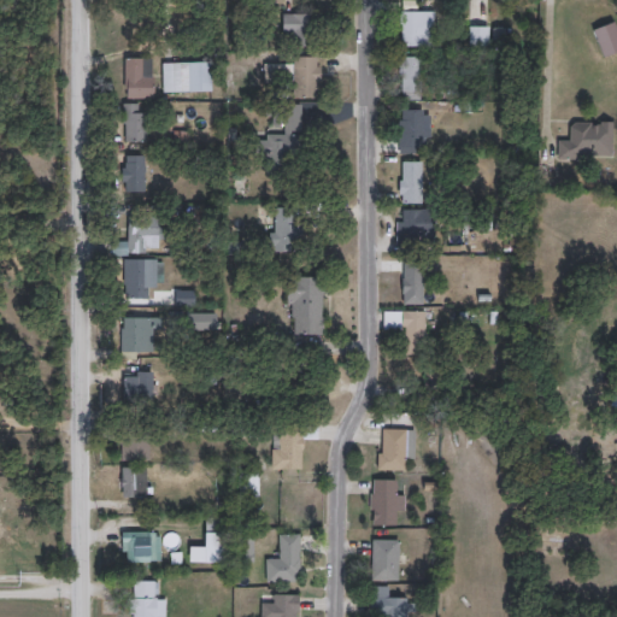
[(399,46),(399,11),(432,11),(432,46),(399,46)]
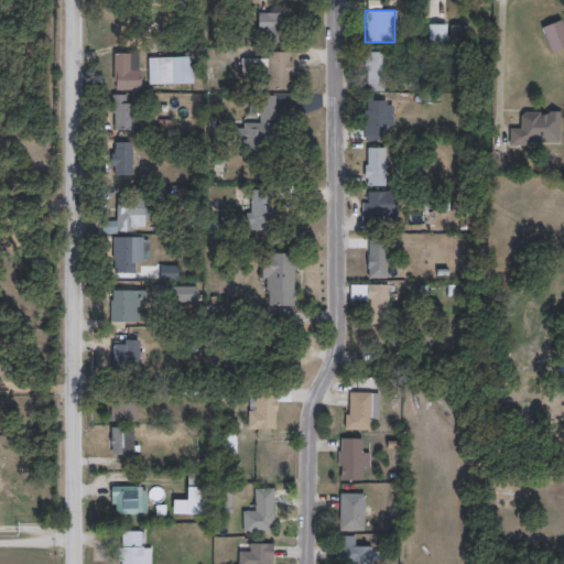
[(429,24),(446,25),(444,43),(427,42),(429,24)]
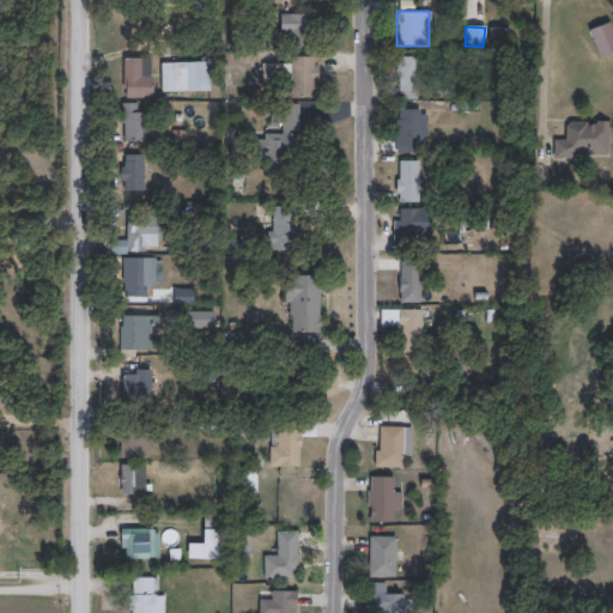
[(396,101),(396,58),(417,58),(417,101),(396,101)]
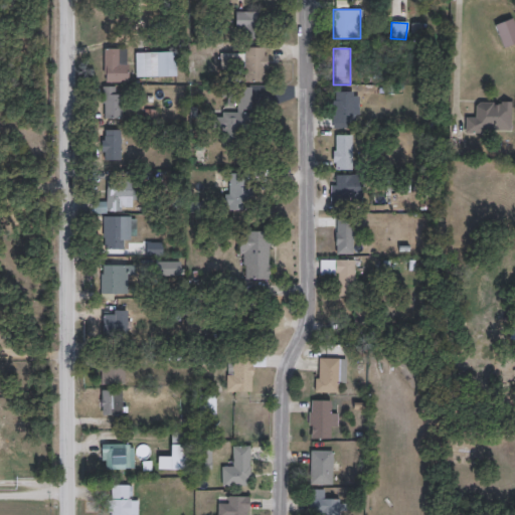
[(350,130),(331,130),(331,93),(350,93),(350,130)]
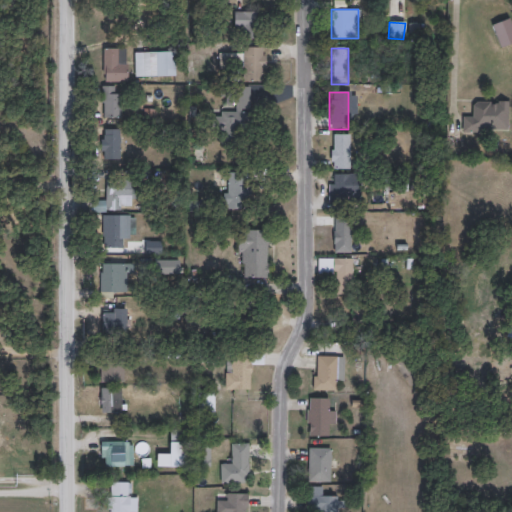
[(507,132),(463,132),(463,118),(471,118),(471,102),(507,102),(507,132)]
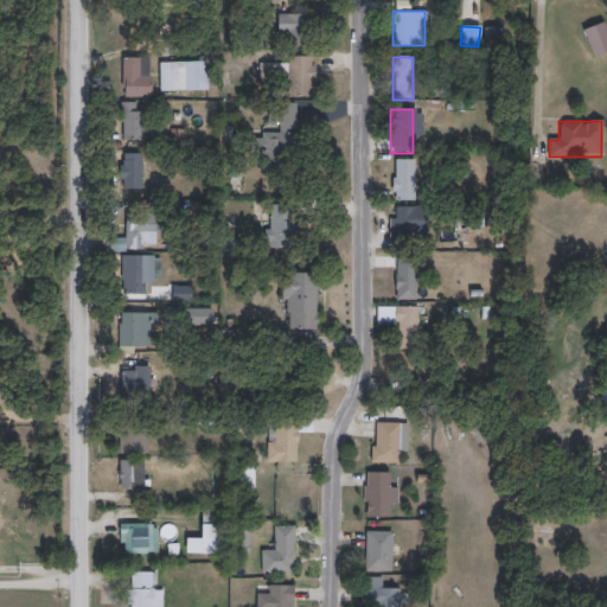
[(413,160),(413,202),(391,202),(391,160),(413,160)]
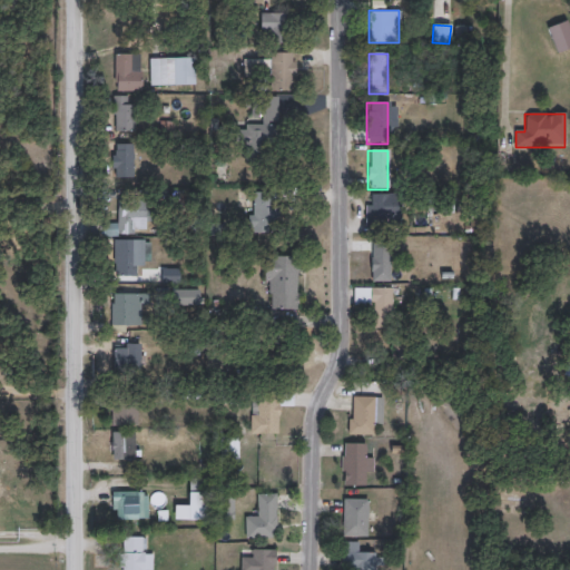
[(365,227),(365,195),(397,195),(397,227),(365,227)]
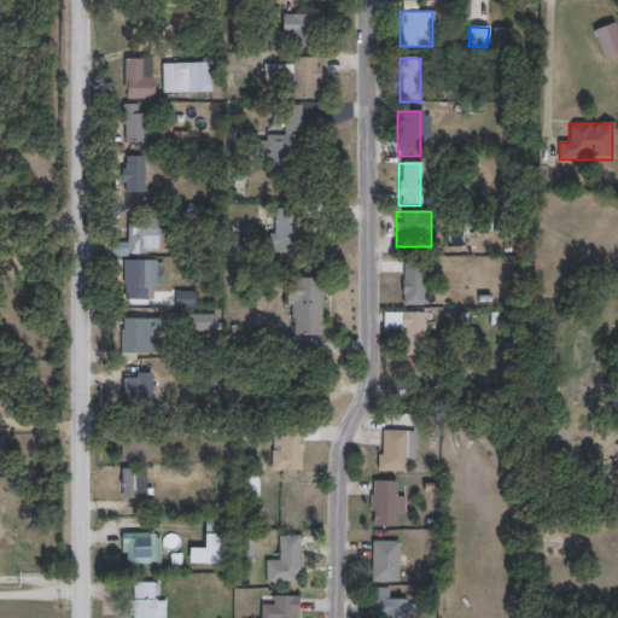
[(401,305),(401,262),(421,262),(421,305),(401,305)]
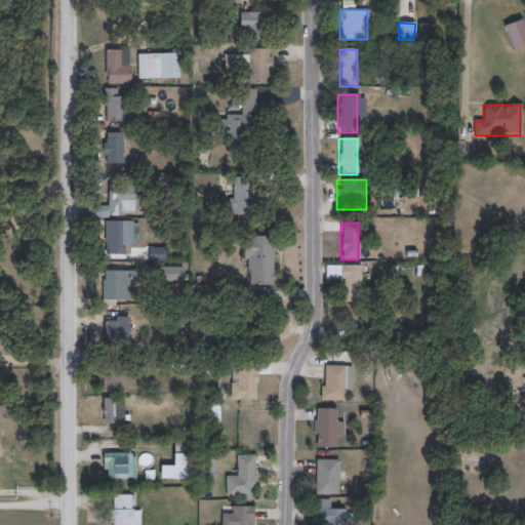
[(360,266),(360,301),(340,301),(340,281),(325,281),(325,266),(360,266)]
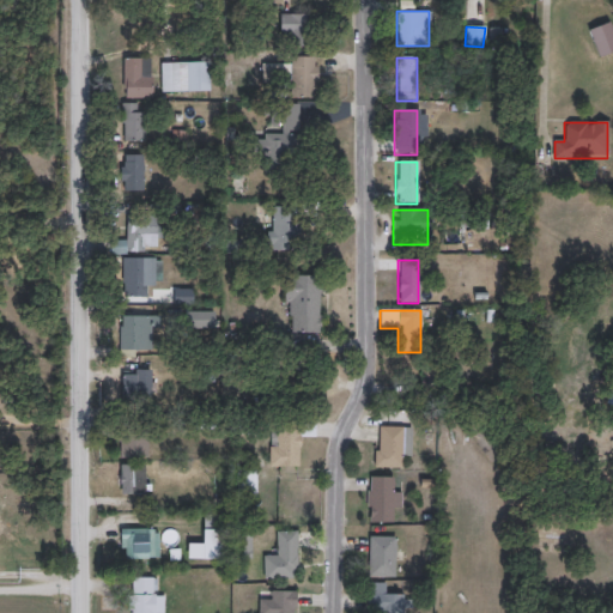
[(400,455),(400,467),(375,467),(375,426),(410,426),(410,455),(400,455)]
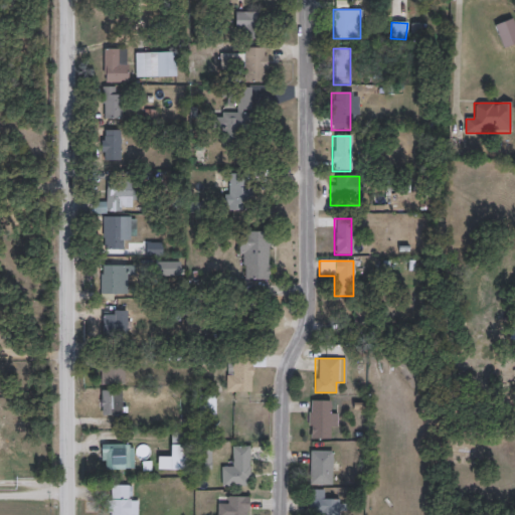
[(329,440),(309,440),(309,400),(329,400),(329,440)]
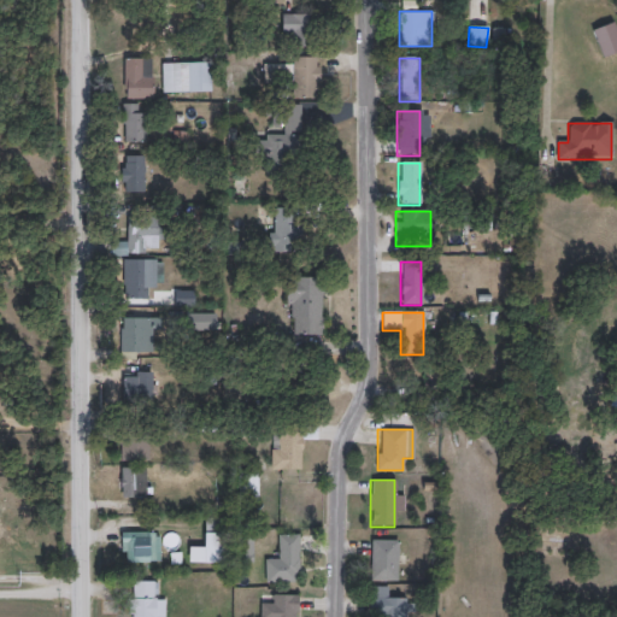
[(397,582),(369,582),(369,541),(397,541),(397,582)]
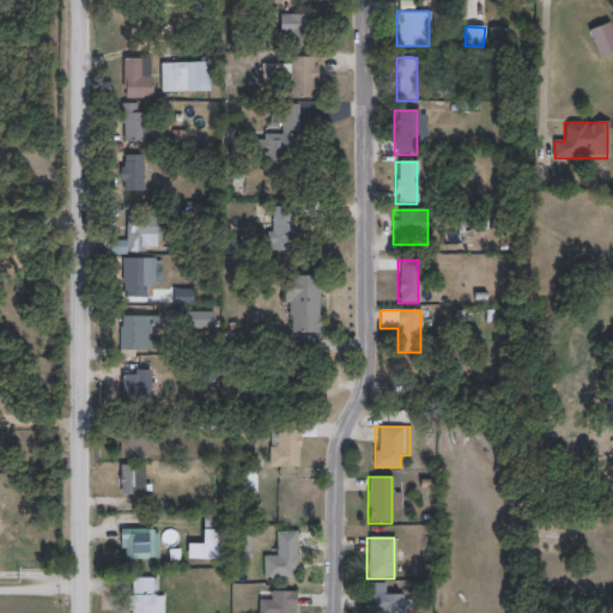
[(401,612),(370,612),(370,583),(384,583),(384,595),(401,595),(401,612)]
